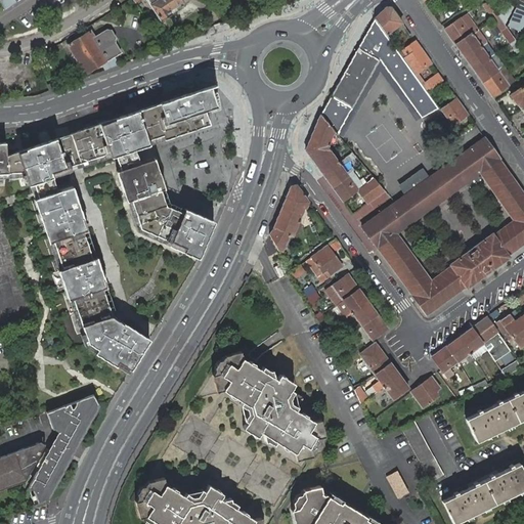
[(13,4),(10,0),(0,0),(0,3),(4,10),(13,4)]
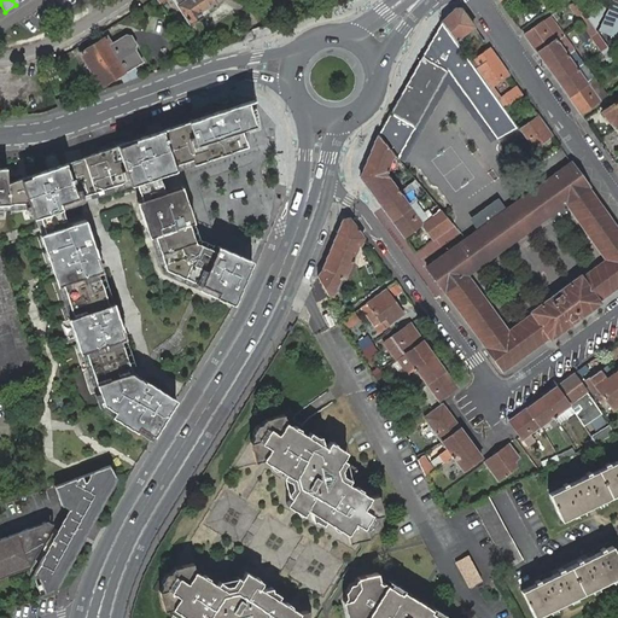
[(180,21),(167,0),(158,0),(174,24),(180,21)]
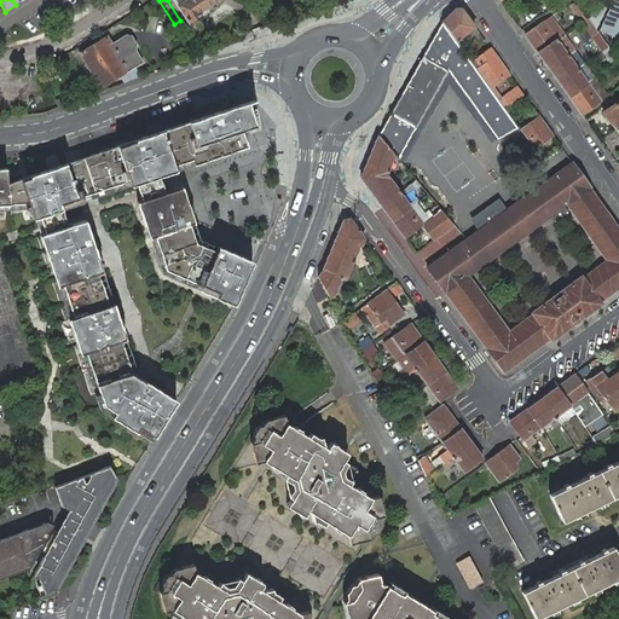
[(174,0),(183,13),(190,23),(202,16),(200,11),(217,1),(215,0),(174,0)]
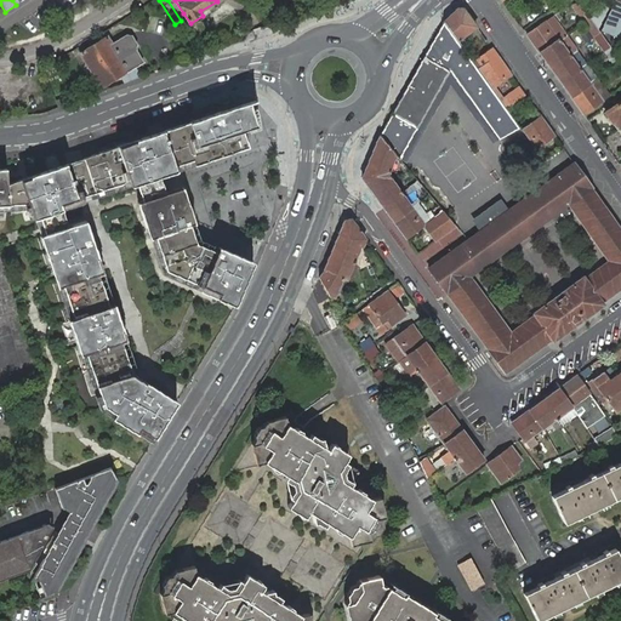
[(590,17),(579,0),(573,4),(585,21),(590,17)]
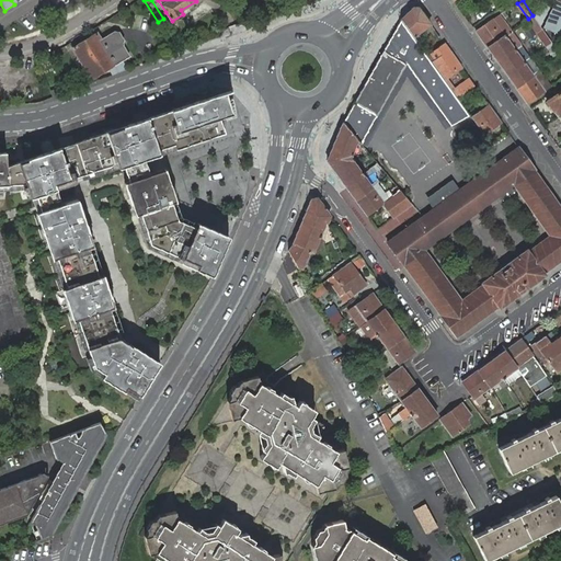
[(556,0),(544,27),(560,36),(560,2),(556,0)]
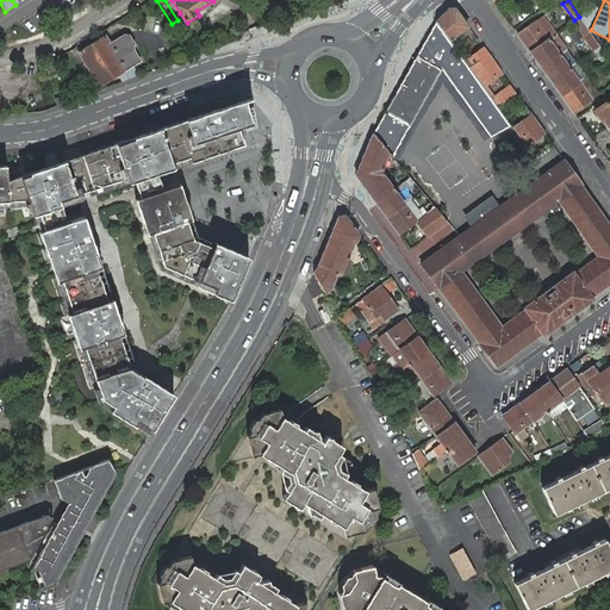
[(586,5),(580,18),(587,30),(597,10),(586,5)]
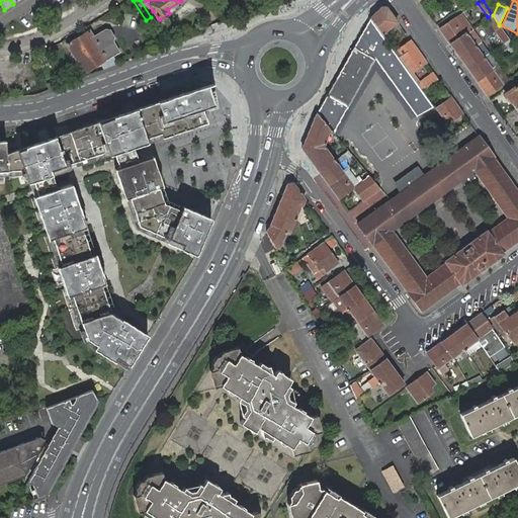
[(381,6),(370,17),(382,33),(398,22),(386,7),(381,6)]
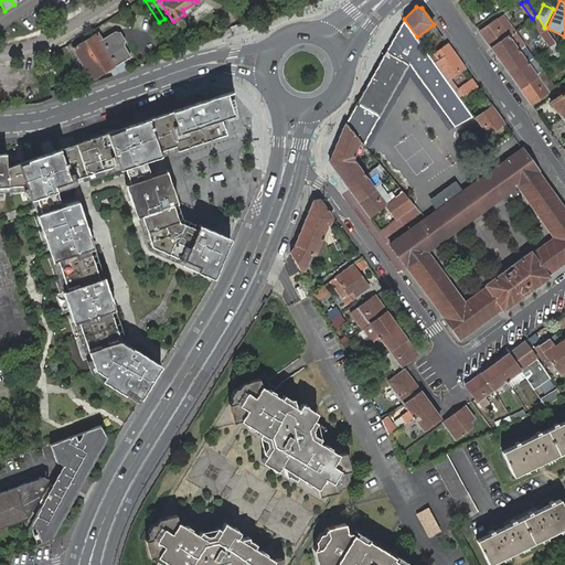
[(503,16),(497,20),(508,35),(514,31),(503,16)]
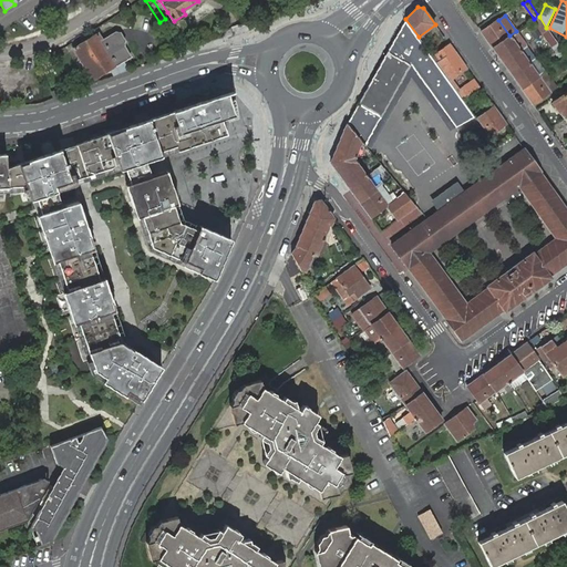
[(539,17),(538,16),(534,19),(543,32),(548,29),(546,28),(539,17)]
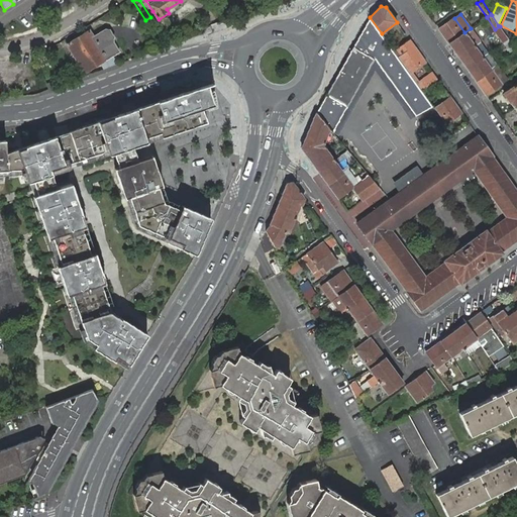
[(438,29),(449,43),(464,32),(454,18),(438,29)]
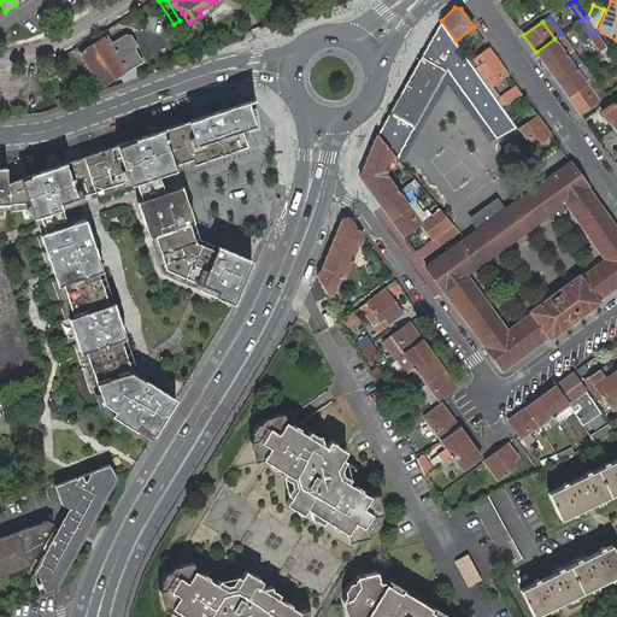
[(607,46),(597,31),(591,35),(601,50),(607,46)]
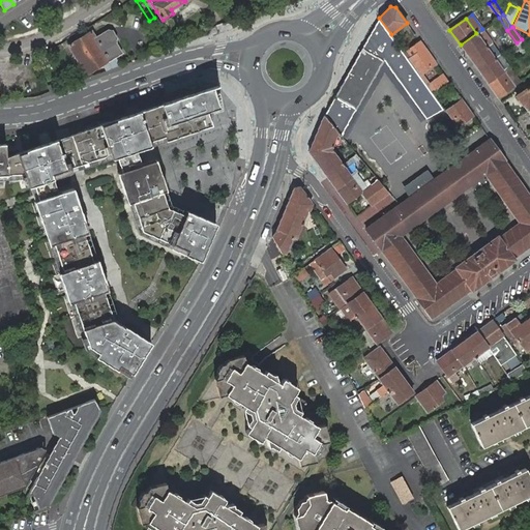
[(476,33),(486,47),(492,41),(482,29),(476,33)]
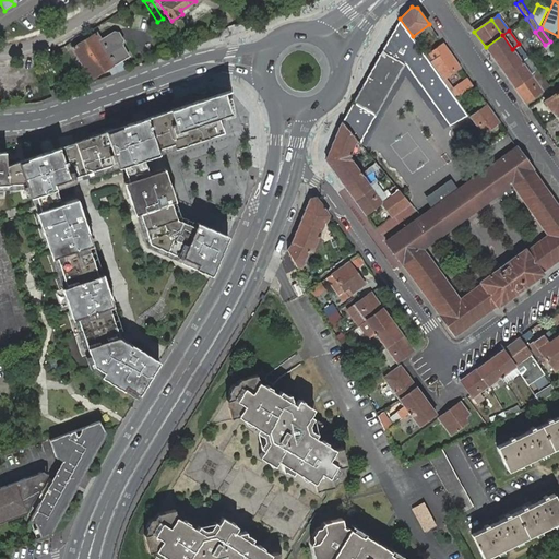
[(111,74),(127,69),(126,69),(122,62),(129,58),(120,45),(122,40),(118,33),(115,32),(100,39),(97,33),(72,47),(91,79),(108,68),(111,73),(111,74)]
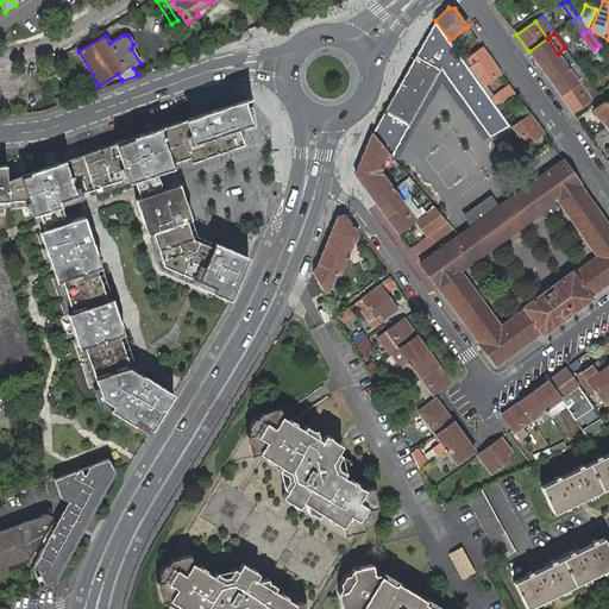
[(529,51),(539,66),(558,54),(547,38),(529,51)]
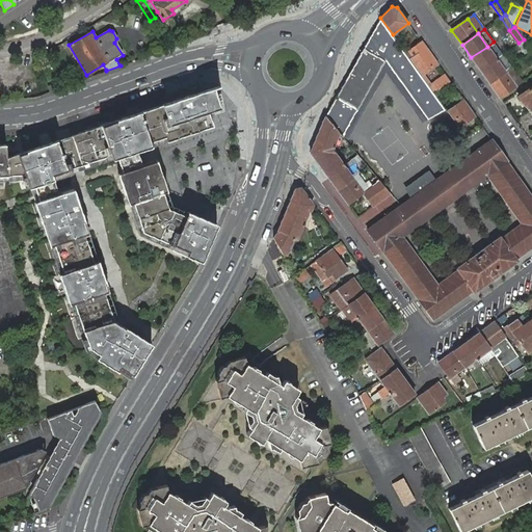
[(531,51),(529,48),(524,40),(519,43),(517,44),(526,55),(531,51)]
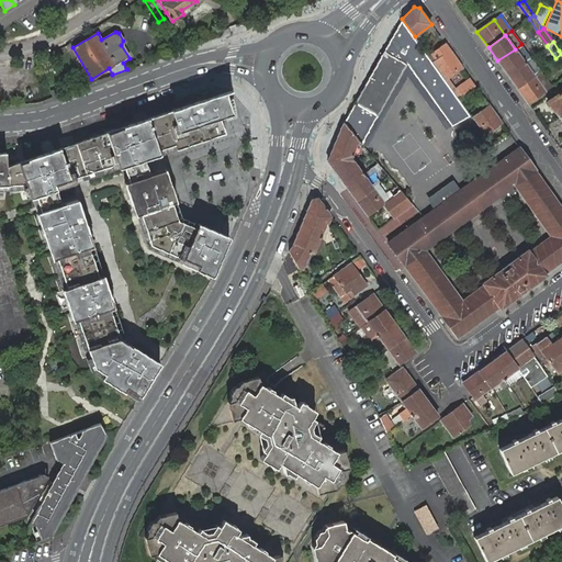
[(515,49),(524,63),(530,58),(521,44),(515,49)]
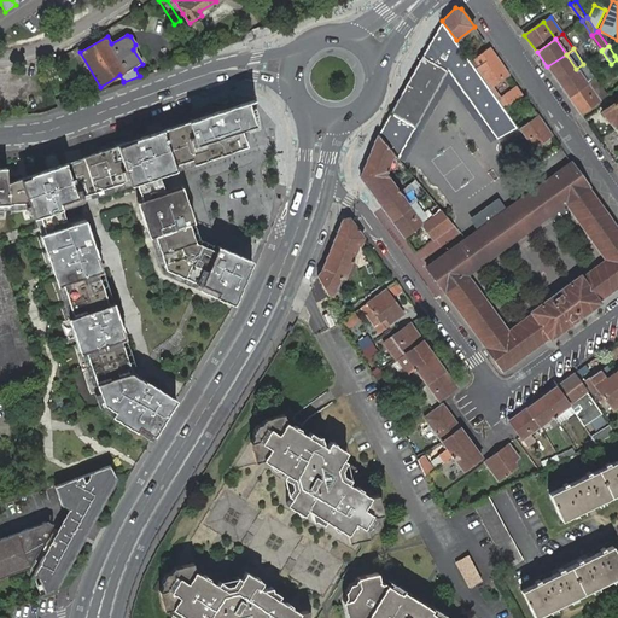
[(547,66),(558,81),(576,69),(566,54),(547,66)]
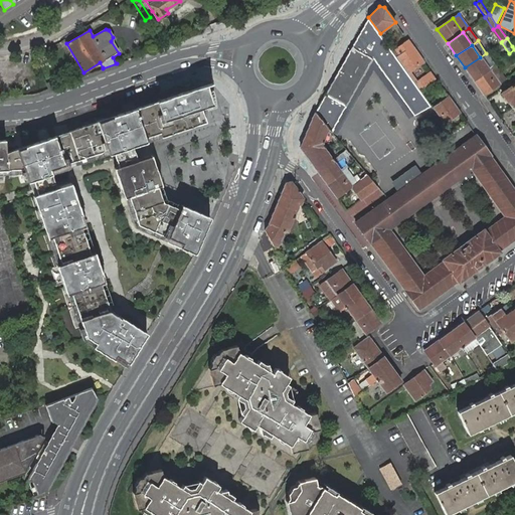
[(401,54),(397,57),(408,72),(423,61),(412,46),(401,54)]
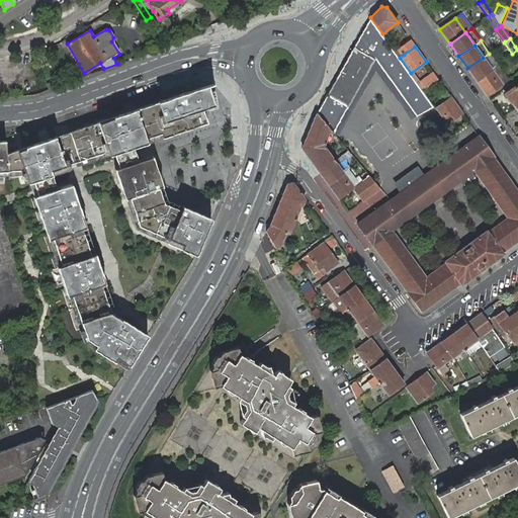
[(374,59),(353,48),(327,94),(348,106),(374,59)]
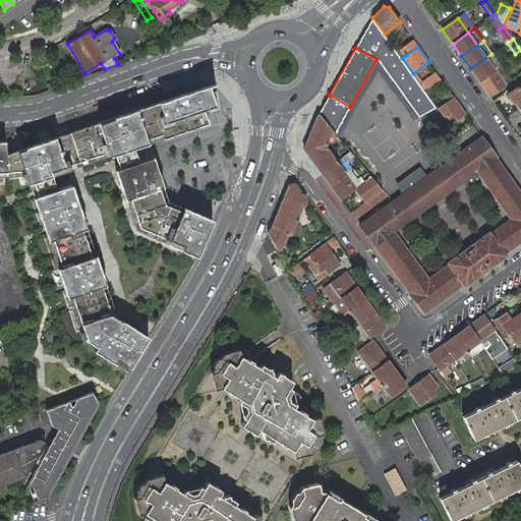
[(401,48),(397,51),(402,58),(406,55),(401,48)]
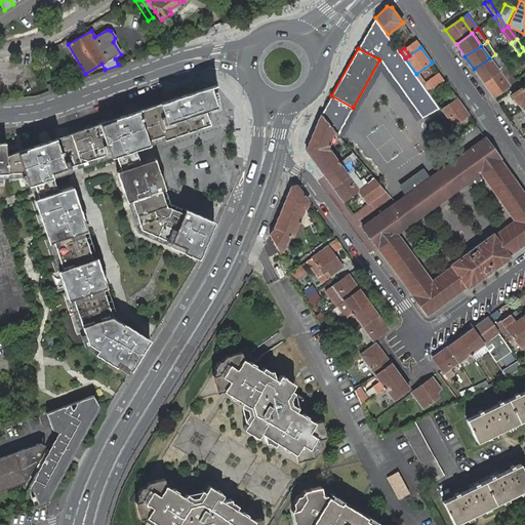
[(48,49),(42,51),(44,58),(50,55),(48,49)]
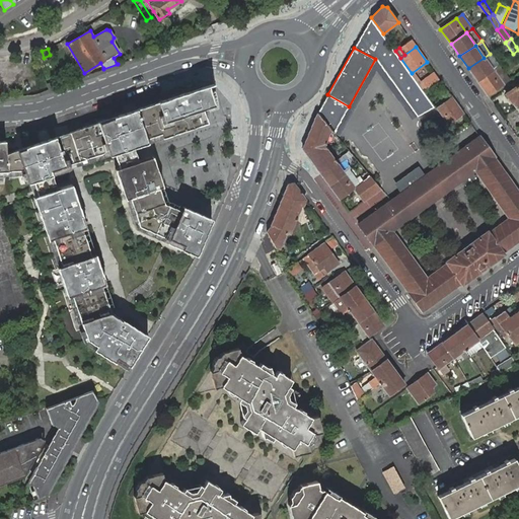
[(493,70),(499,65),(491,53),(490,54),(484,58),(493,70)]
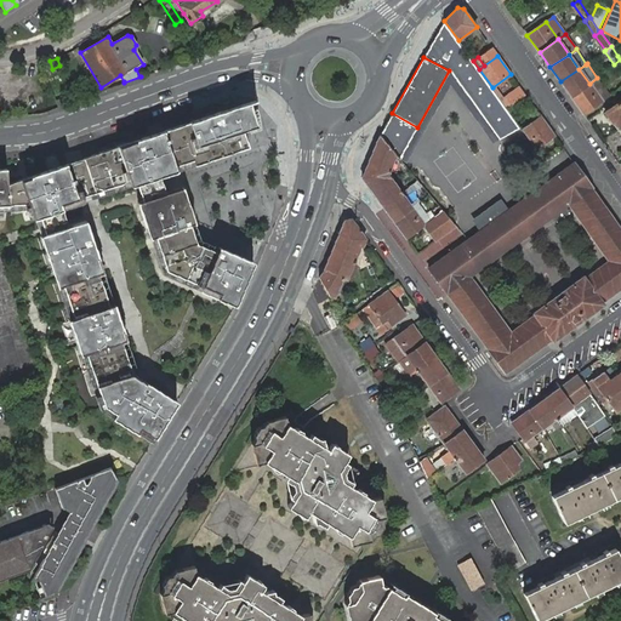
[(560,81),(571,96),(590,84),(579,69),(560,81)]
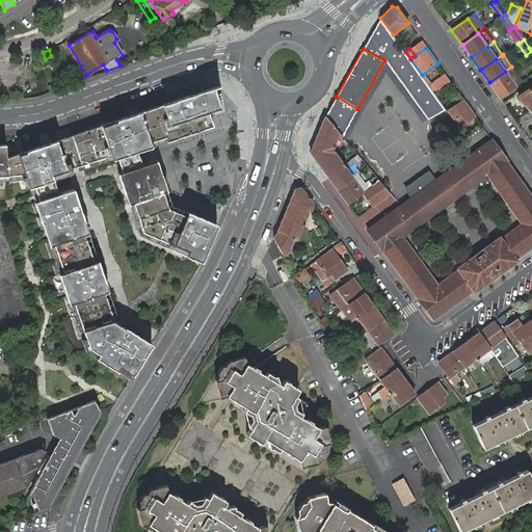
[(522,82),(511,67),(505,72),(515,86),(522,82)]
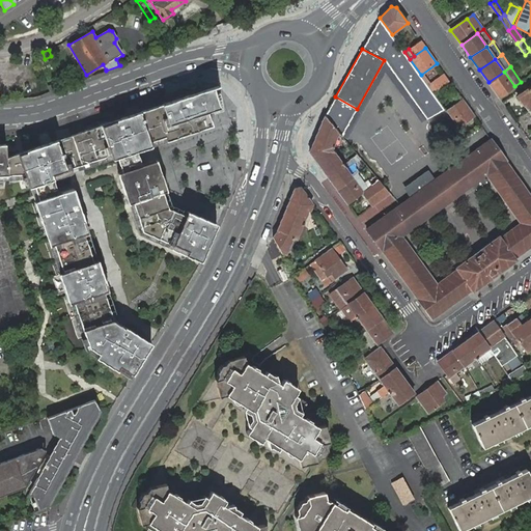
[(488,82),(499,98),(514,86),(504,72),(488,82)]
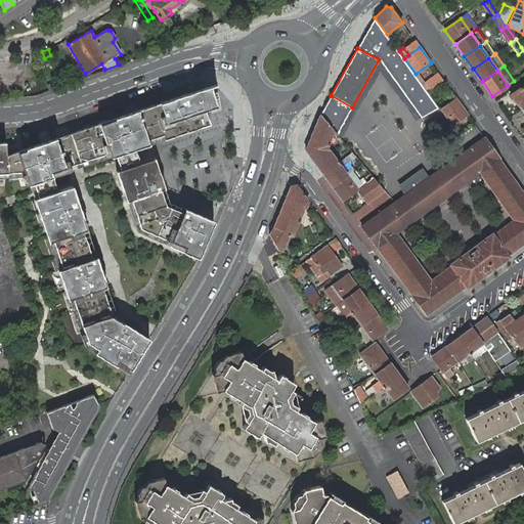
[(434,76),(423,84),(425,86),(428,91),(439,83),(434,76)]
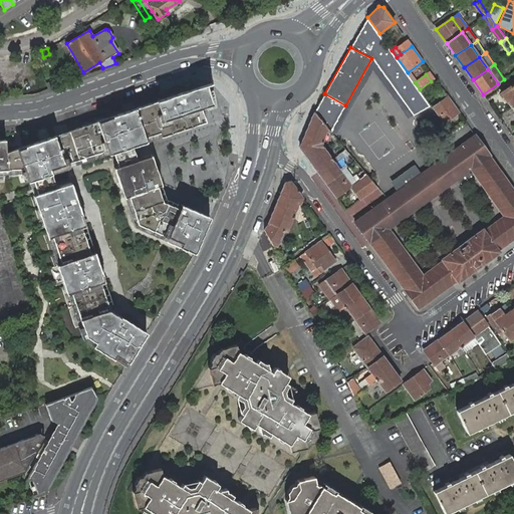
[(184,91),(69,131),(79,159),(107,150),(109,154),(205,120),(201,107),(212,103),(206,83),(184,91)]
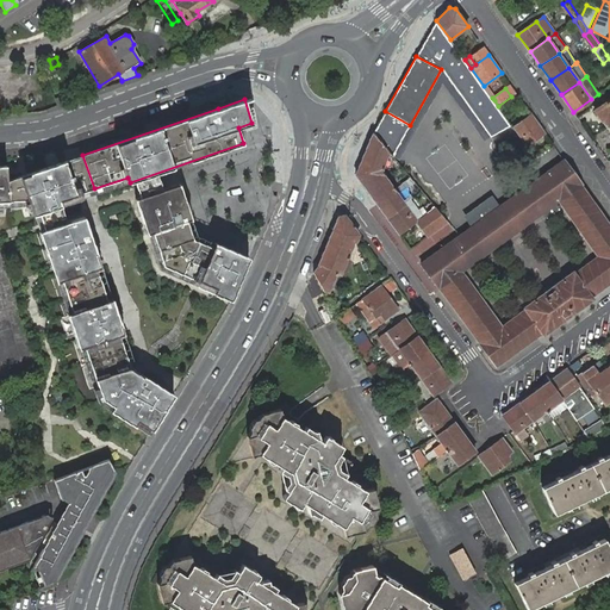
[(603,119),(609,126),(609,125),(609,105),(608,103),(595,111),(601,120),(603,119)]
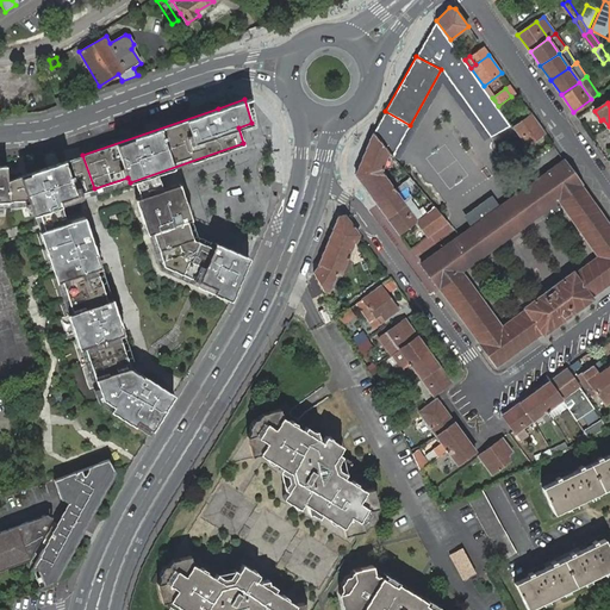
[(531,114),(514,128),(527,145),(545,132),(531,114)]
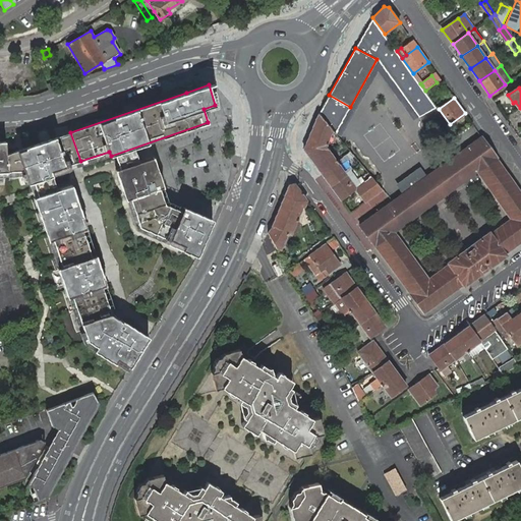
[(332,130),(319,114),(307,139),(327,143),(332,130)]
